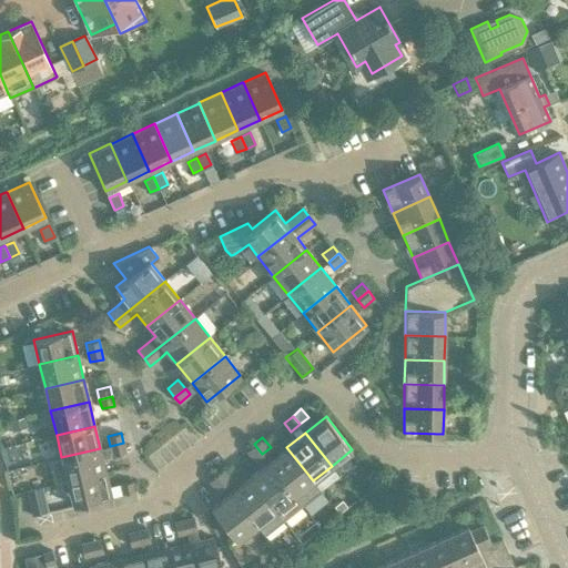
[(67,482),(105,473),(102,458),(125,453),(123,443),(110,446),(100,448),(61,457),(67,482)]
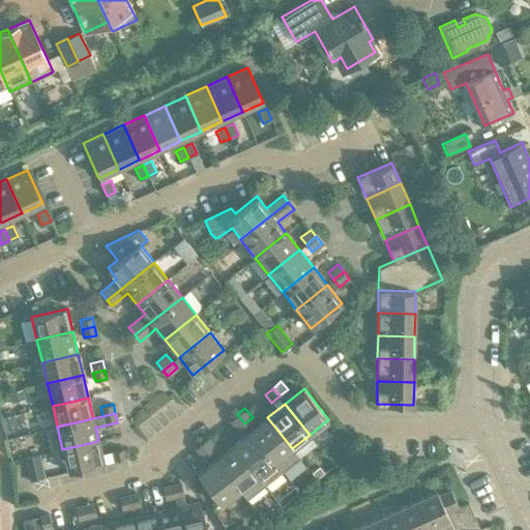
[(236,431),(244,423),(237,414),(229,420),(236,431)]
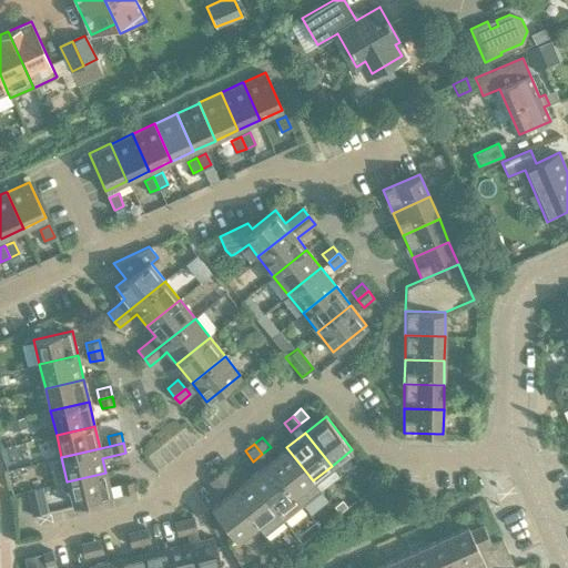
[(313,480),(286,447),(267,463),(302,506),(321,490),(313,480)]
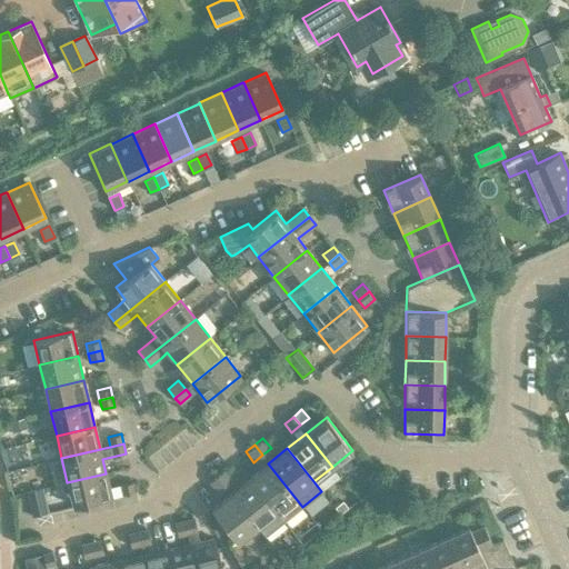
[(283,522),(302,507),(268,463),(249,478),(283,522)]
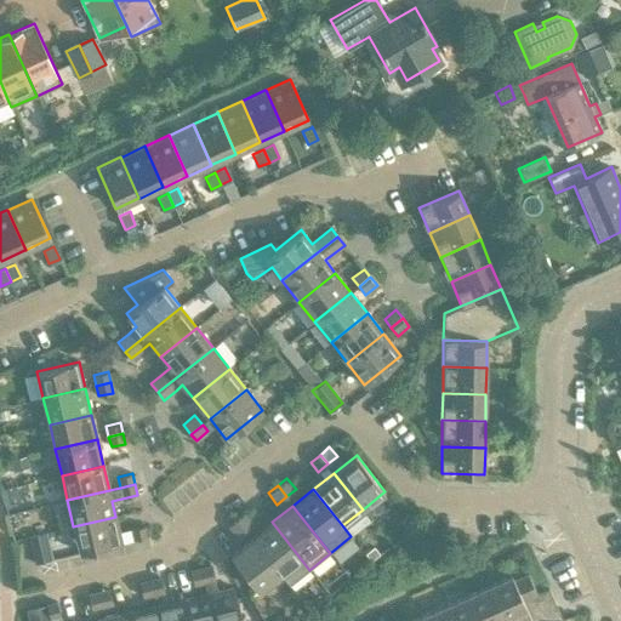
[(238,519),(246,530),(255,523),(248,513),(238,519)]
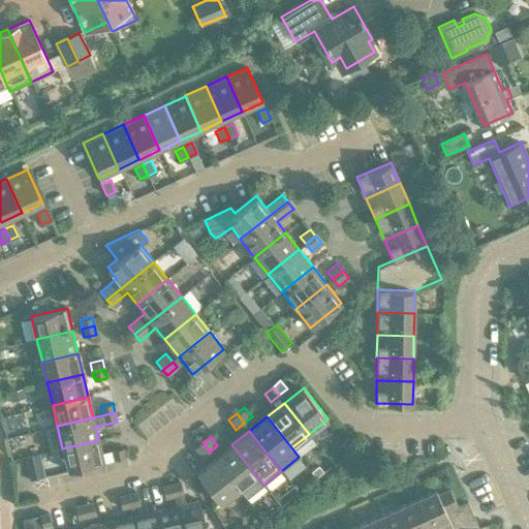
[(62,448),(67,470),(103,461),(98,440),(62,448)]
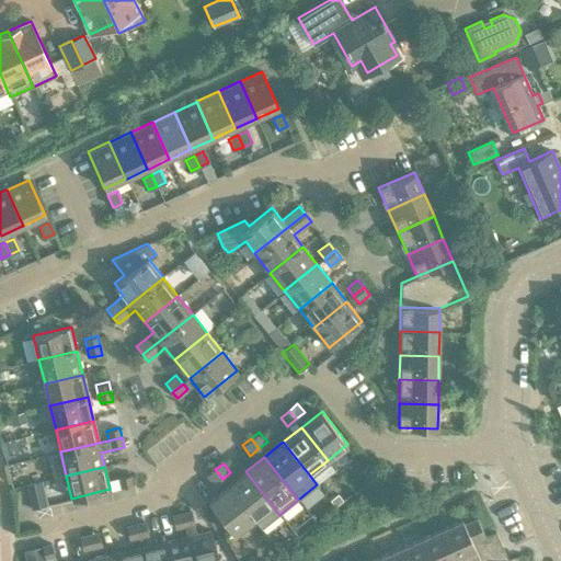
[(214,485),(222,479),(215,469),(207,476),(214,485)]
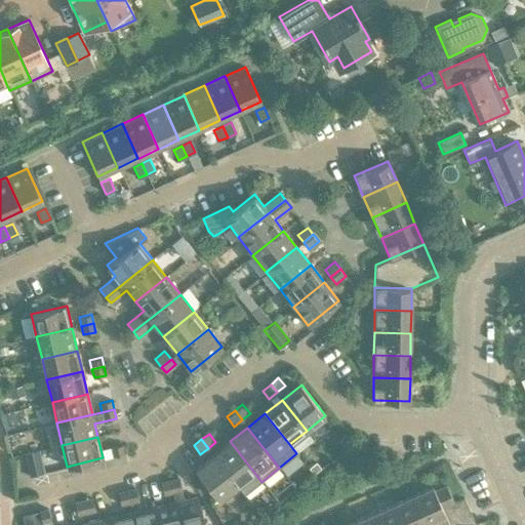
[(245,495),(261,482),(230,441),(213,454),(237,485),(237,486),(245,495)]
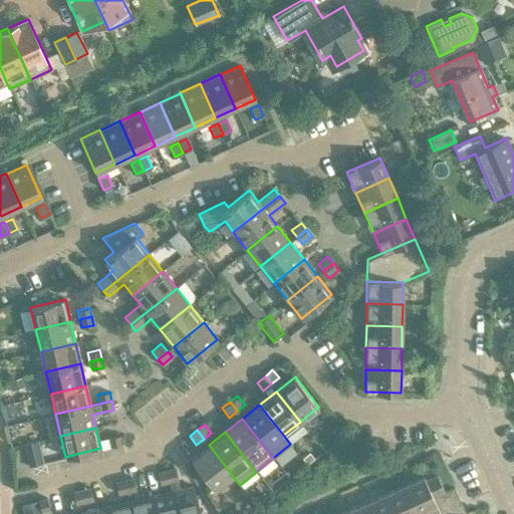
[(119,436),(108,438),(110,447),(121,444),(119,436)]
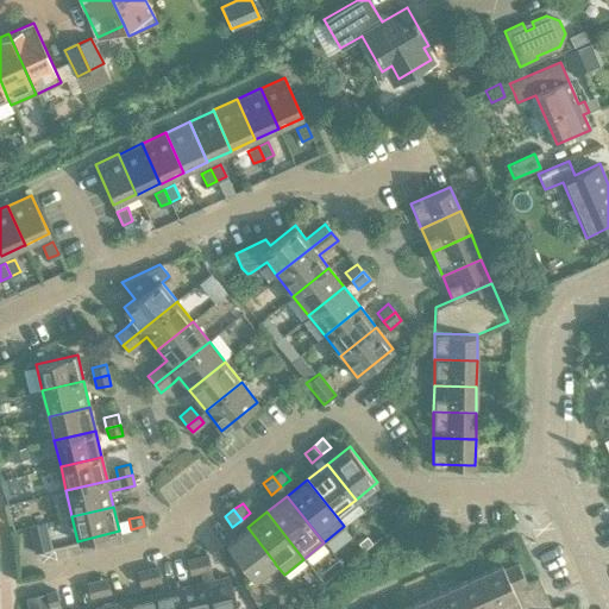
[(52,550),(52,547),(46,521),(27,526),(35,554),(52,550)]
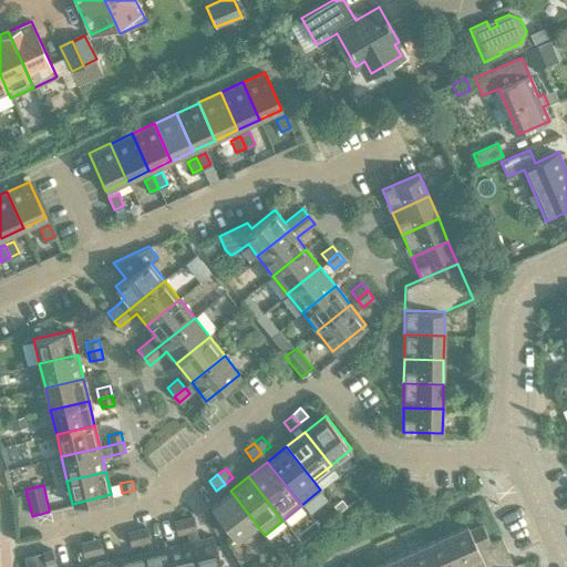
[(237,540),(256,525),(256,524),(230,491),(210,506),(237,540)]
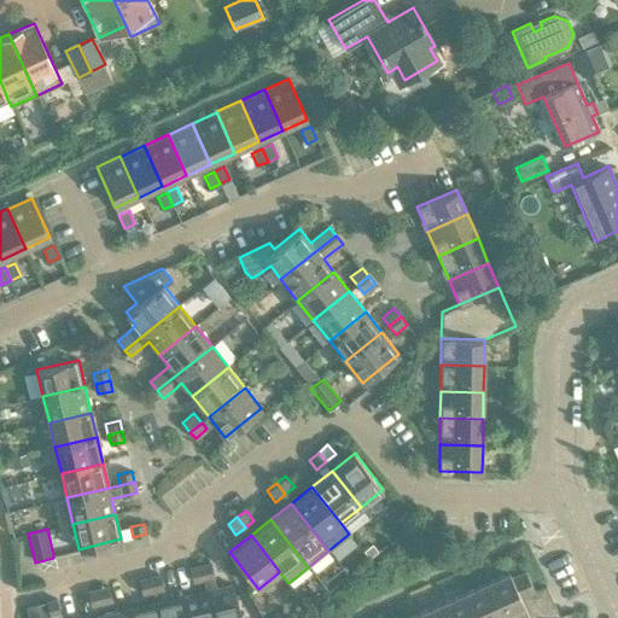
[(240,617),(233,584),(228,584),(216,588),(210,563),(200,565),(204,579),(205,587),(204,588),(211,617),(240,617)]
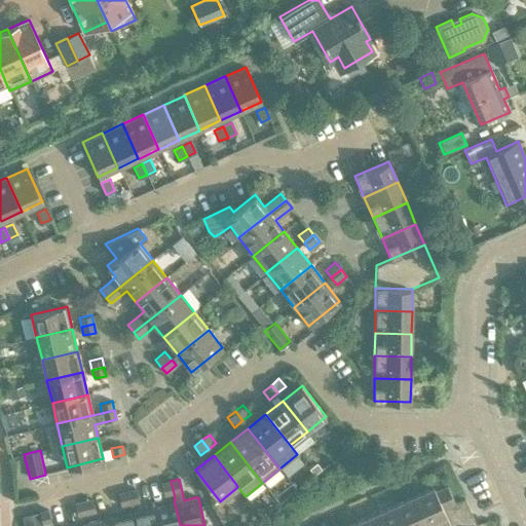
[(164,495),(174,493),(171,481),(161,483),(164,495)]
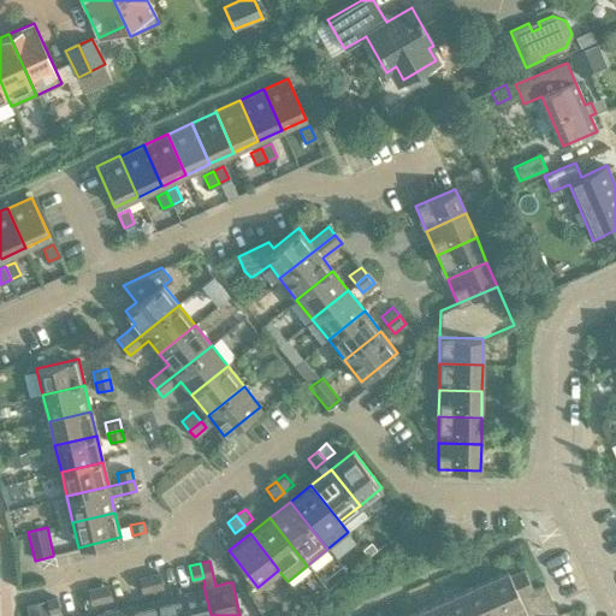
[(517,593),(532,587),(523,568),(509,575),(507,570),(480,582),(491,605),(496,615),(525,615),(527,615),(517,593)]
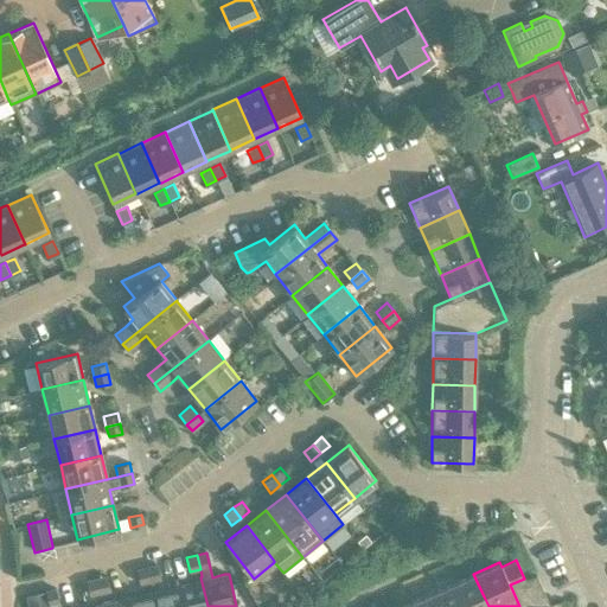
[(146,567),(149,581),(160,579),(157,564),(146,567)]
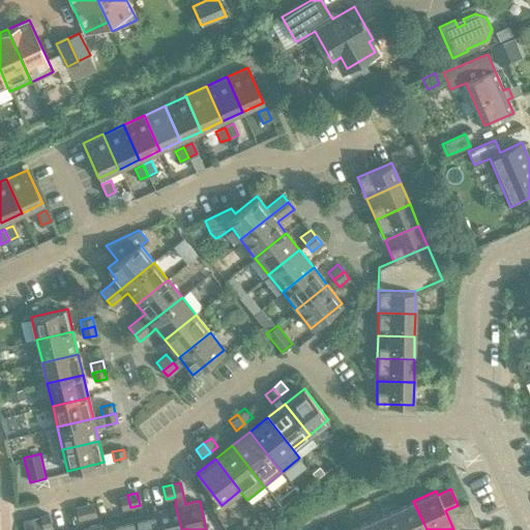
[(121,509),(130,507),(127,495),(118,497),(121,509)]
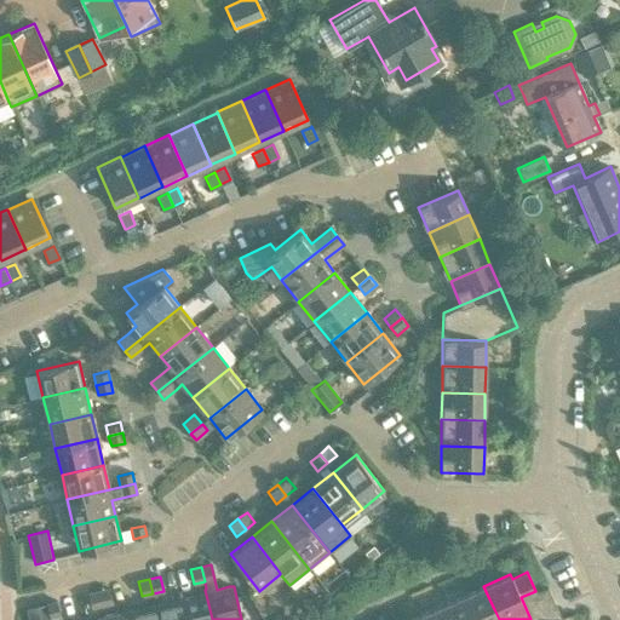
[(472,619),(499,619),(494,609),(483,586),(461,596),(472,619)]
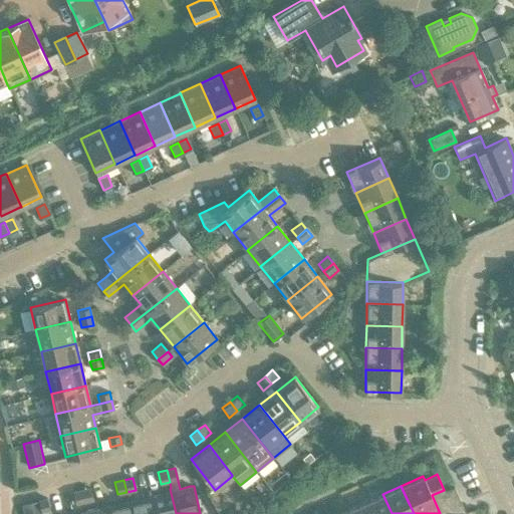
[(461,513),(464,513),(453,487),(444,491),(444,490),(432,495),(440,513),(461,513)]
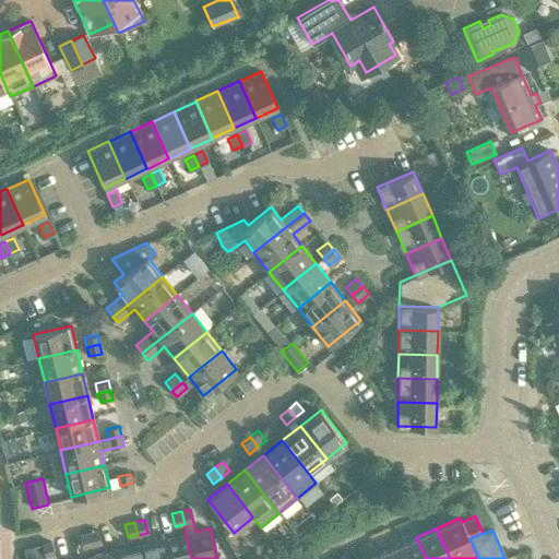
[(88,533),(92,546),(102,544),(98,531),(88,533)]
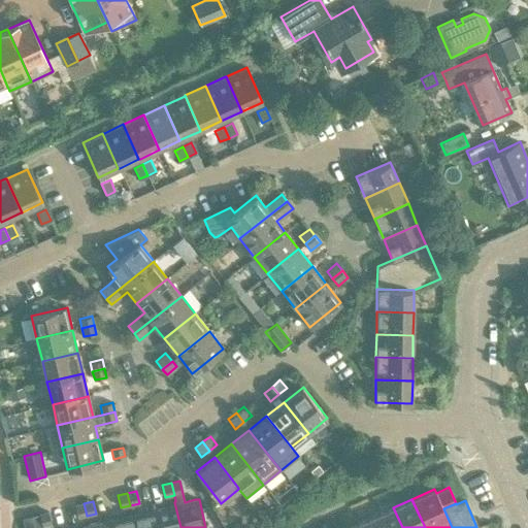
[(159,527),(180,527),(174,502),(169,503),(169,506),(155,509),(159,527)]
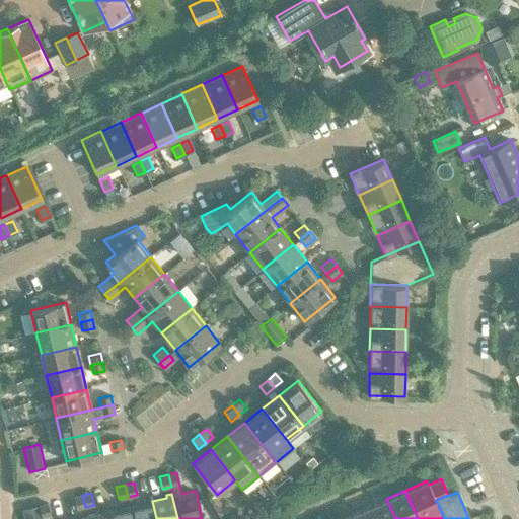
[(76,509),(85,507),(82,495),(73,497),(76,509)]
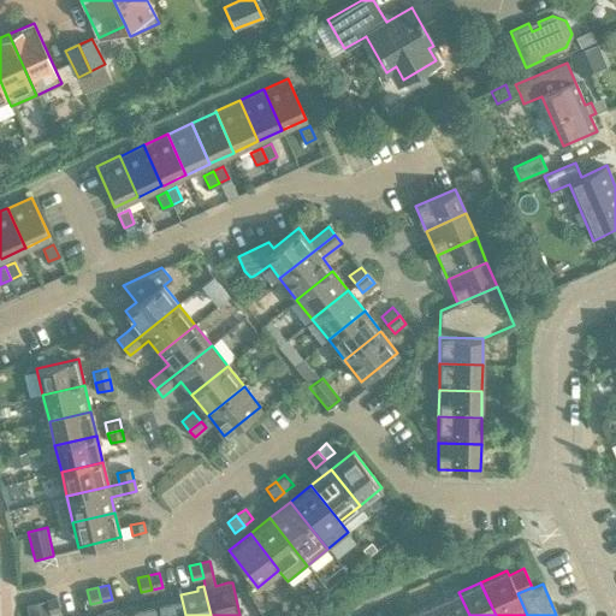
[(469,615),(458,592),(437,602),(443,615),(469,615)]
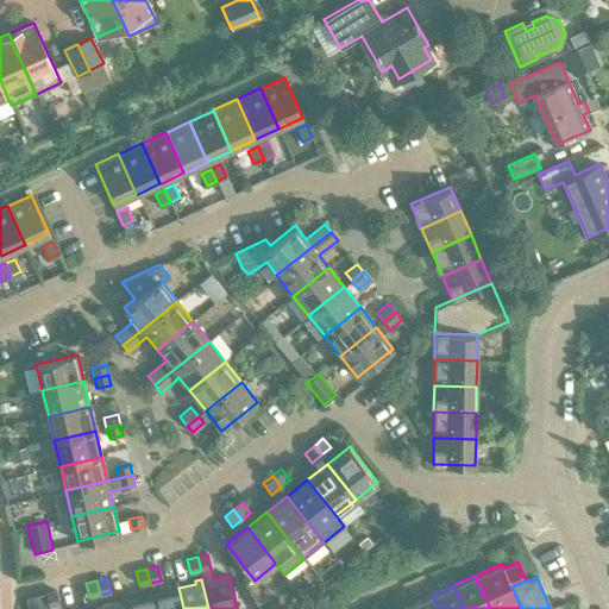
[(183,608),(179,588),(152,594),(155,608),(183,608)]
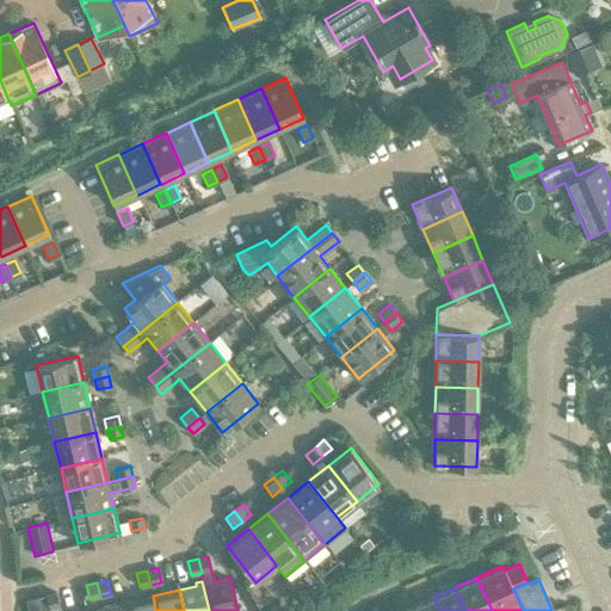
[(60,610),(56,592),(28,598),(30,610),(60,610)]
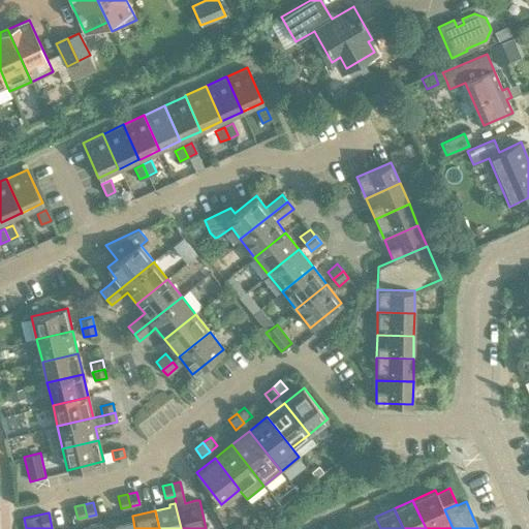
[(113,528),(134,528),(132,516),(112,521),(113,528)]
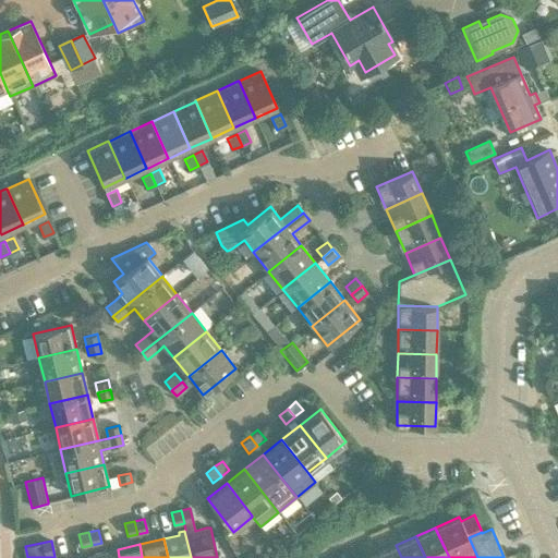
[(401,557),(396,545),(375,554),(377,557),(401,557)]
